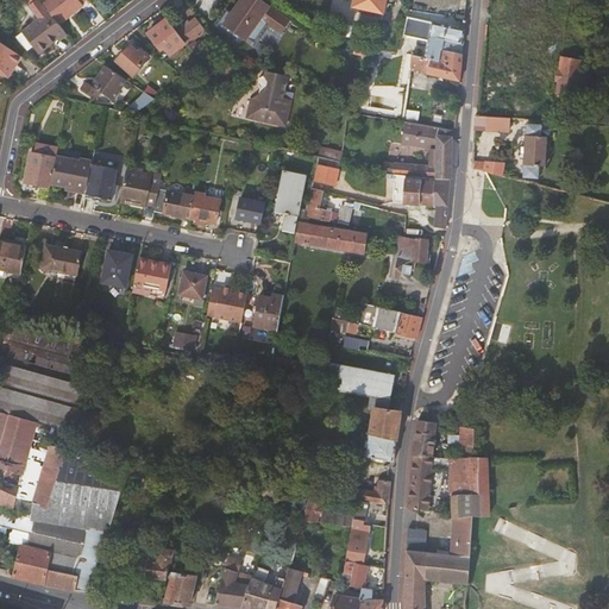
[(37,50),(63,30),(56,20),(48,10),(46,11),(37,0),(27,0),(39,17),(22,31),(37,50)]
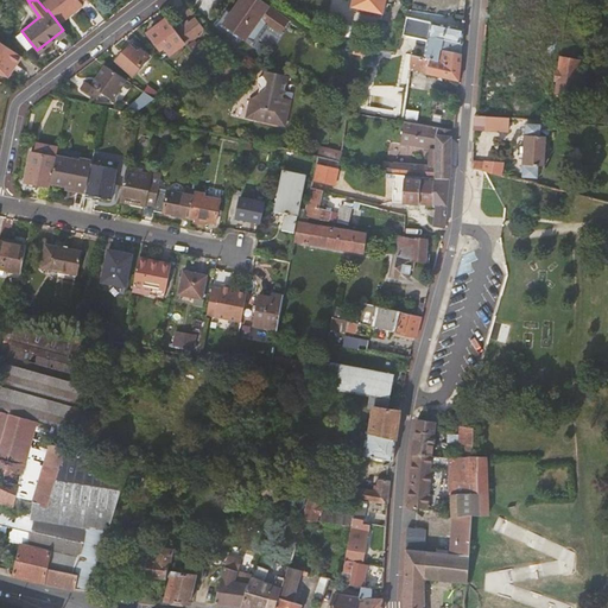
[(78,0),(39,0),(48,10),(56,20),(80,2),(78,0)]
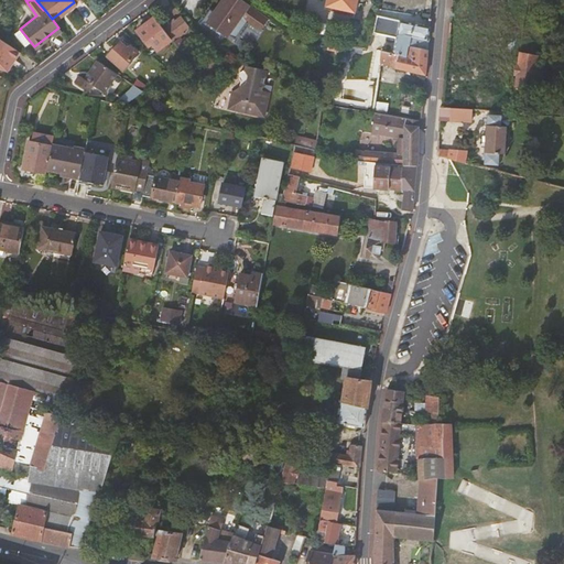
[(199,21),(219,34),(224,29),(235,36),(247,20),(259,29),(269,15),(246,0),(242,0),(240,4),(234,0),(223,0),(215,11),(209,8),(199,21)]
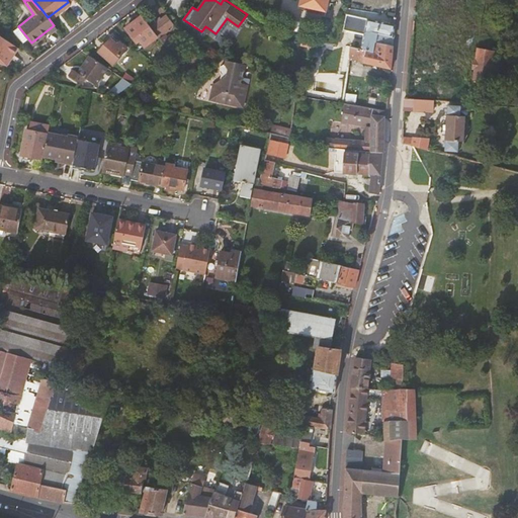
[(329,1),(329,0),(300,0),(300,4),(306,5),(305,8),(317,10),(318,7),(330,9),(331,1),(329,1)]
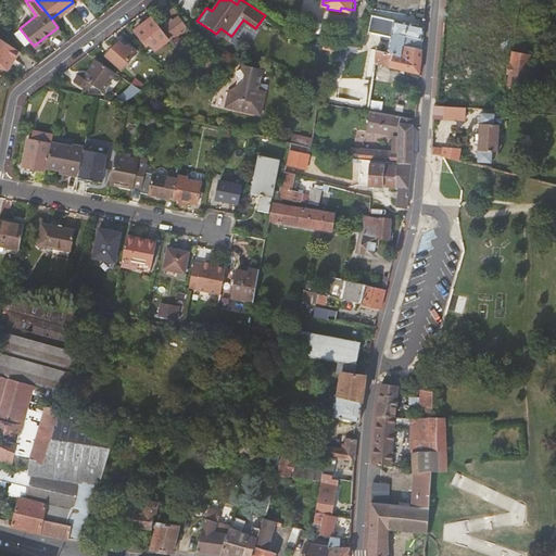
[(186,24),(178,13),(172,17),(180,29),(186,24)]
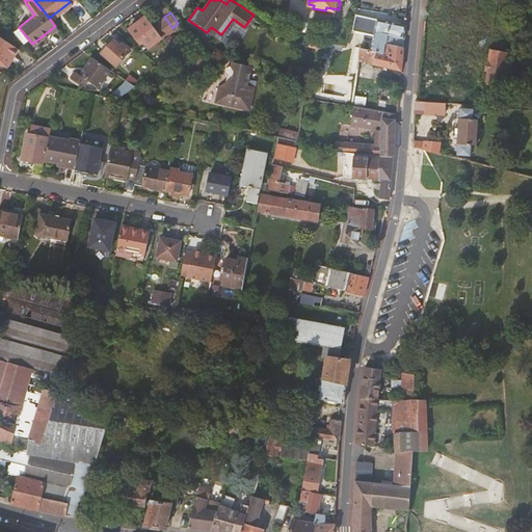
[(153,24),(147,16),(130,28),(139,42),(143,38),(148,46),(160,36),(153,24)]
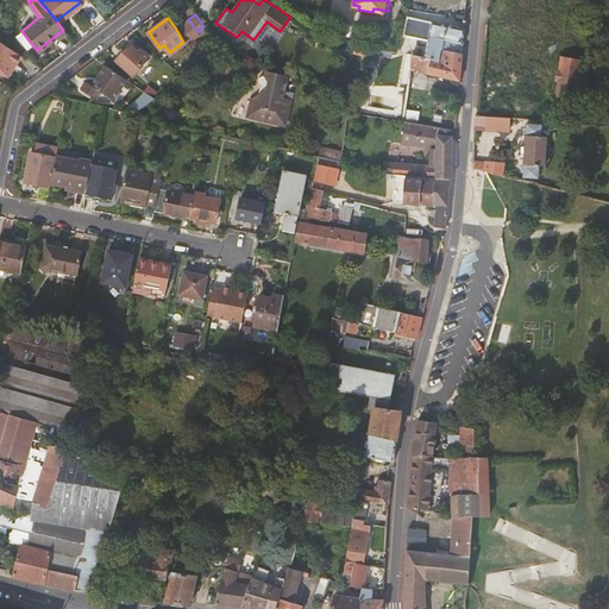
[(198,32),(188,19),(187,18),(175,27),(183,42),(184,42),(198,32)]
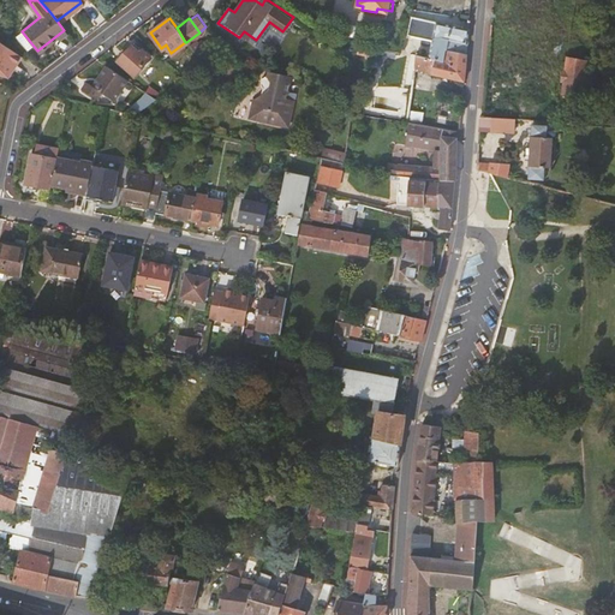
[(446,60),(447,48),(448,43),(449,39),(467,42),(469,27),(437,21),(430,58),(446,60)]
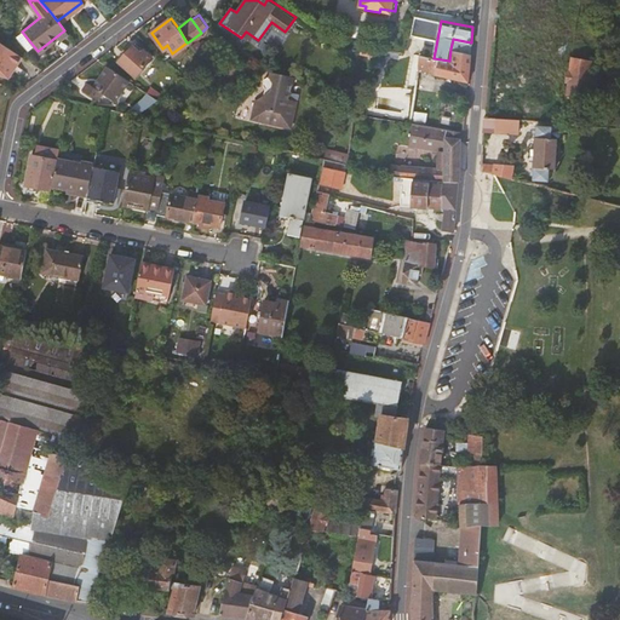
[(402,50),(380,45),(375,68),(407,74),(411,51),(414,52),(415,52),(417,51),(418,50),(420,38),(407,36),(405,35),(402,50)]
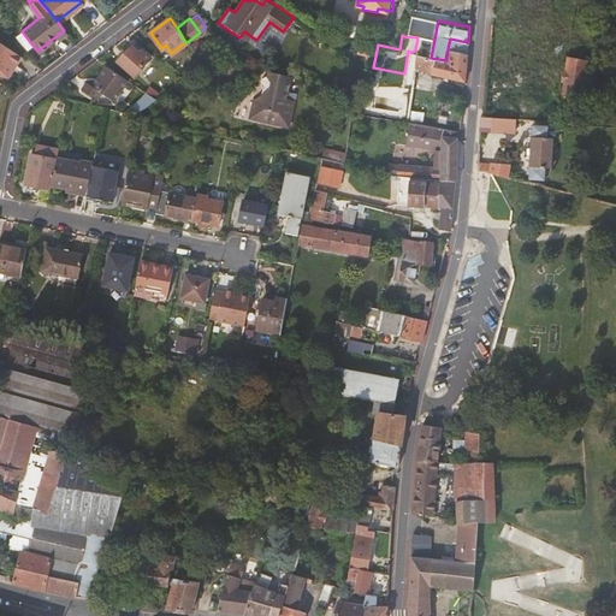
[(136,72),(152,54),(135,40),(119,59),(136,72)]
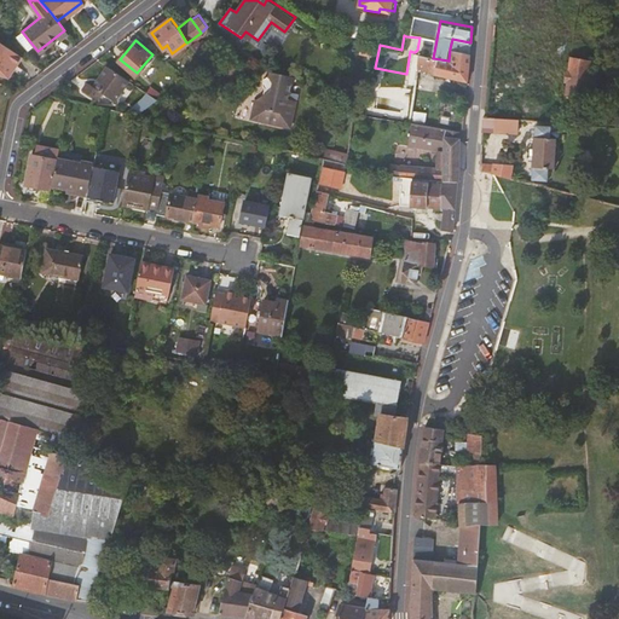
[(17,64),(22,56),(0,41),(0,74),(6,76),(15,63),(17,64)]
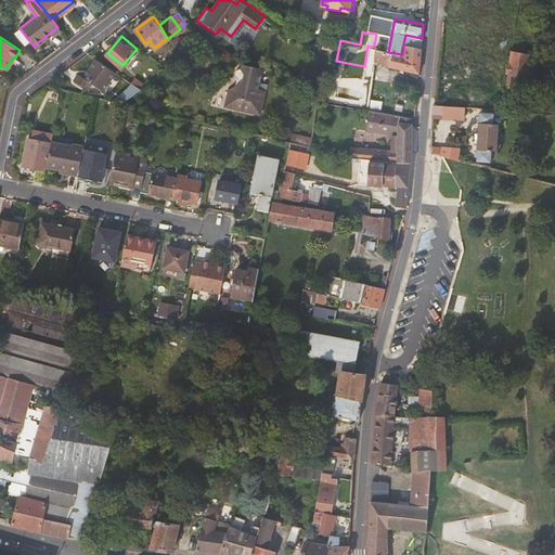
[(375,62),(418,72),(421,47),(403,43),(402,54),(388,52),(376,49),(375,62)]
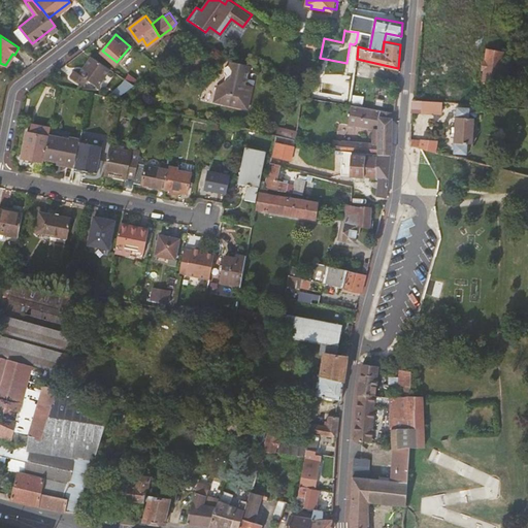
[(486,48),(482,86),(491,87),(492,79),(499,80),(503,51),(486,48)]
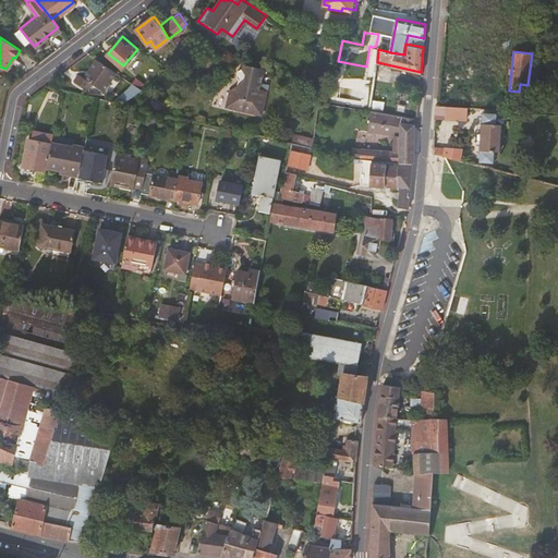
[(116,70),(97,58),(85,76),(79,73),(74,80),(87,88),(93,82),(102,88),(116,70)]
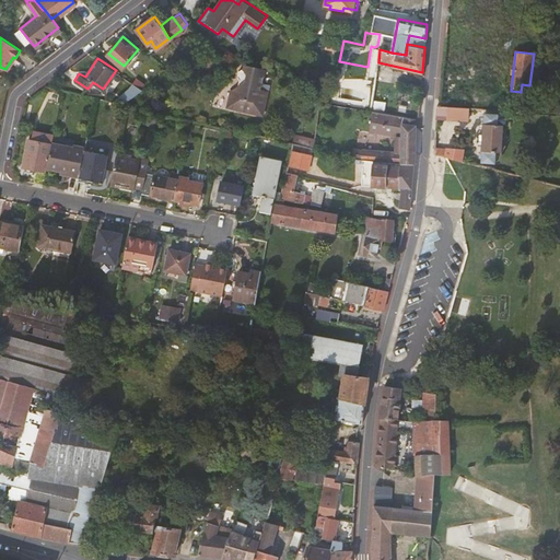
[(261,90),(266,69),(245,65),(243,70),(241,69),(238,70),(236,78),(237,79),(241,81),(240,86),(230,92),(226,106),(263,115),(267,91),(261,90)]
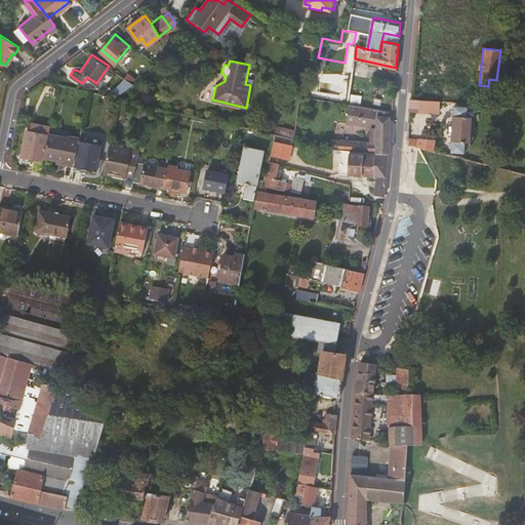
[(348,103),(351,84),(354,65),(349,64),(347,82),(341,81),(330,90),(329,99),(348,103)]
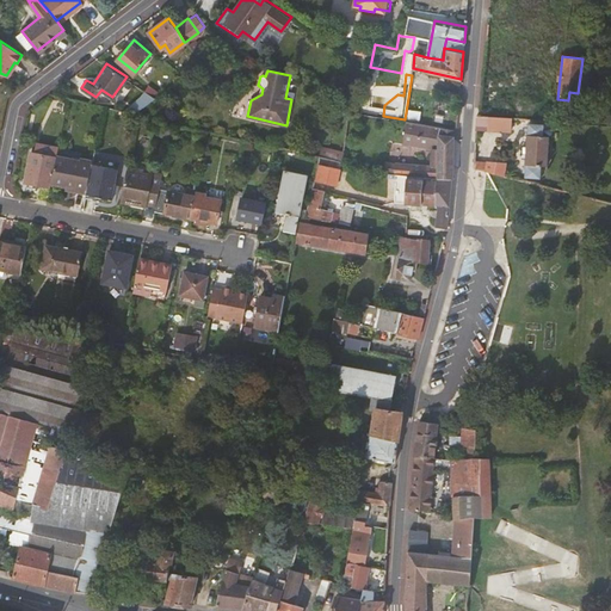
[(135,112),(156,96),(148,91),(122,109),(135,112)]
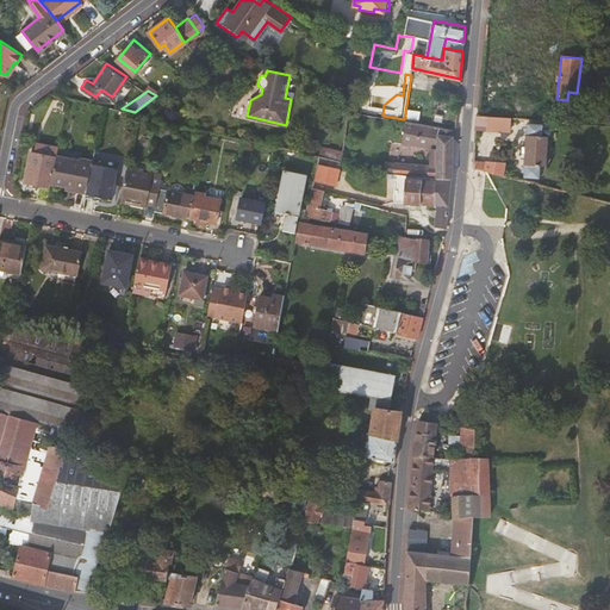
[(416,122),(449,126),(453,106),(408,98),(404,119),(406,119),(416,122)]
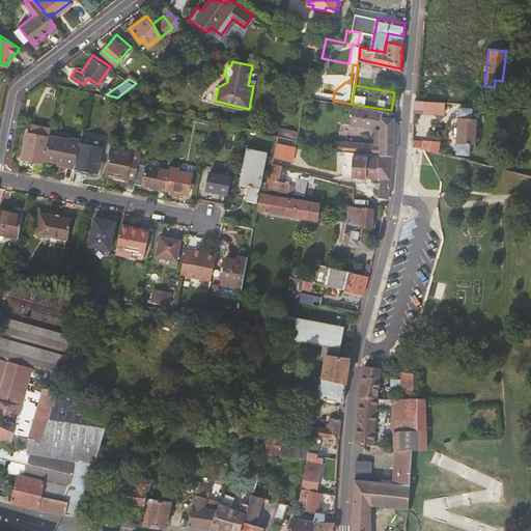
[(415,102),(414,112),(430,113),(431,103),(415,102)]
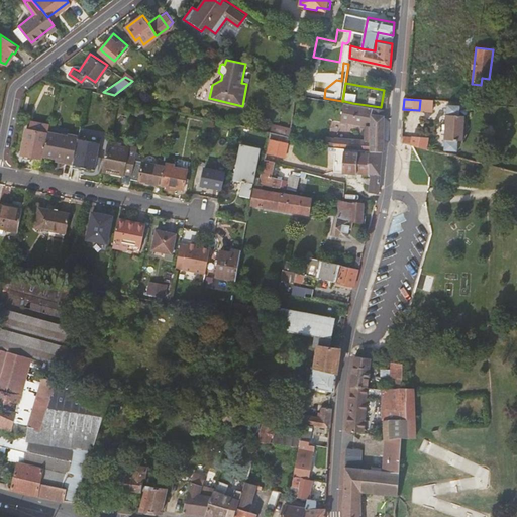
[(430,111),(431,101),(420,100),(419,110),(430,111)]
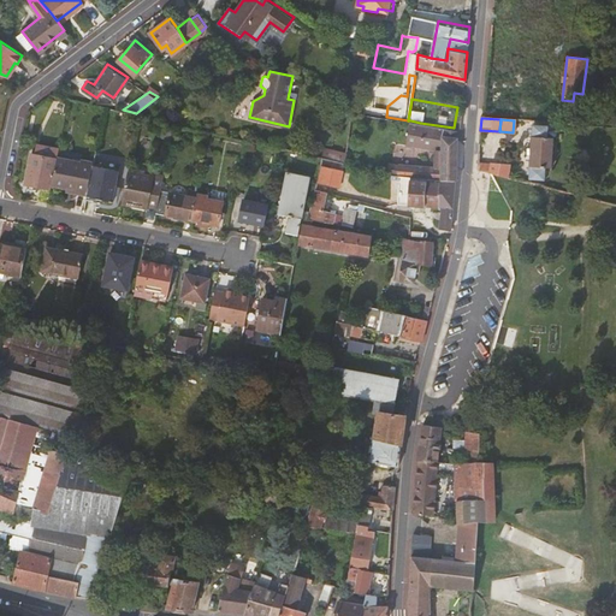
[(419,132),(420,123),(410,120),(408,142),(422,146),(422,147),(427,147),(428,134),(419,132)]
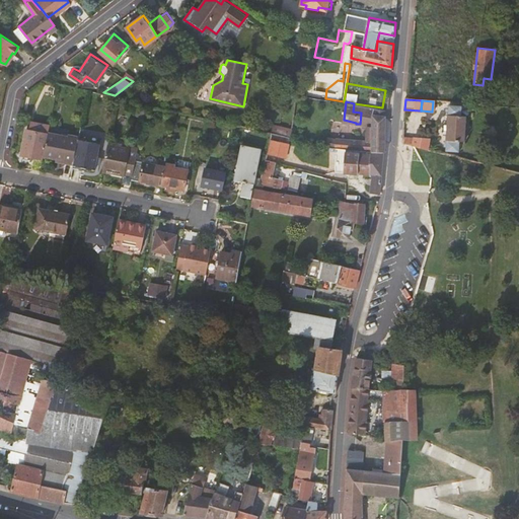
[(372,150),(384,150),(385,150),(385,115),(387,115),(388,108),(382,107),(354,103),(353,112),(361,113),(360,124),(356,124),(354,139),(334,137),(334,141),(337,141),(336,146),(338,146),(345,148),(361,149),(372,150)]
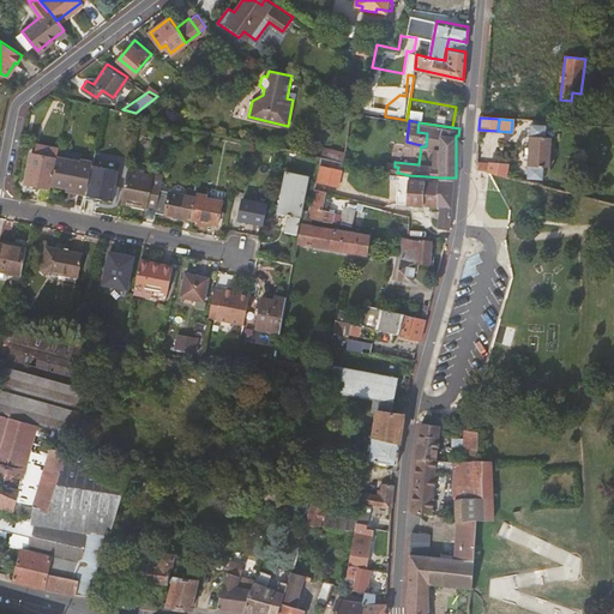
[(546,125),(531,124),(528,176),(543,178),(543,175),(549,175),(551,154),(555,155),(555,150),(552,150),(553,127),(546,127),(546,125)]
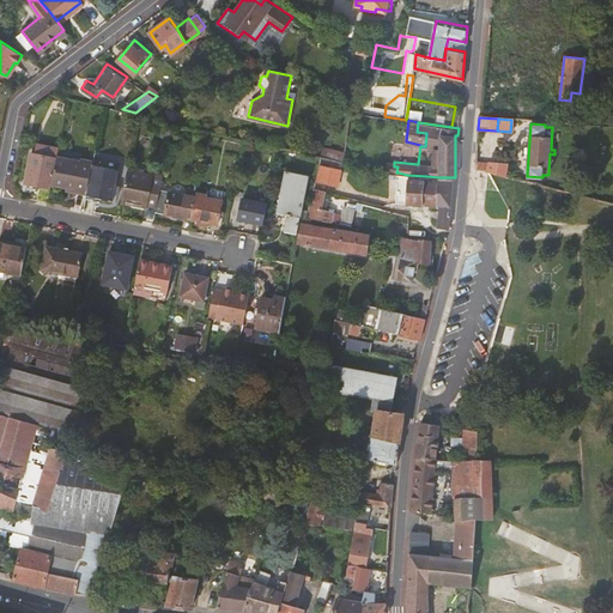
[(321,155),(343,159),(344,150),(322,146),(320,155),(321,155)]
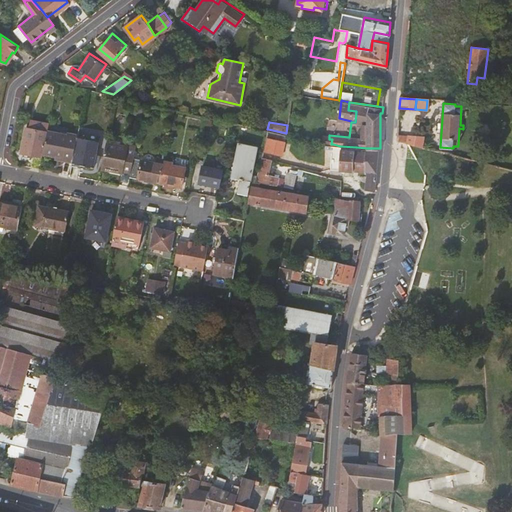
[(23,151),(43,155),(44,151),(48,131),(28,127),(23,151)]
